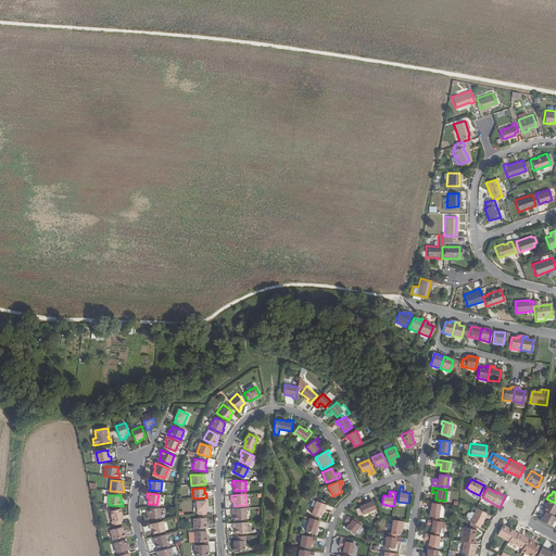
[(376,508),(371,498),(368,500),(368,502),(366,503),(361,505),(361,507),(364,513),(364,514),(376,508)]
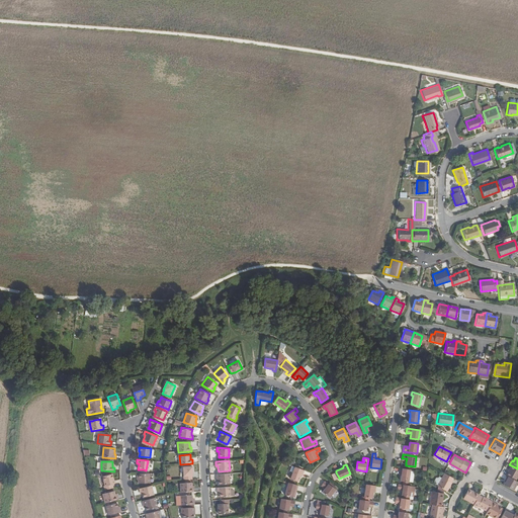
[(517,471),(517,468),(509,464),(504,475),(505,476),(513,481),(517,471)]
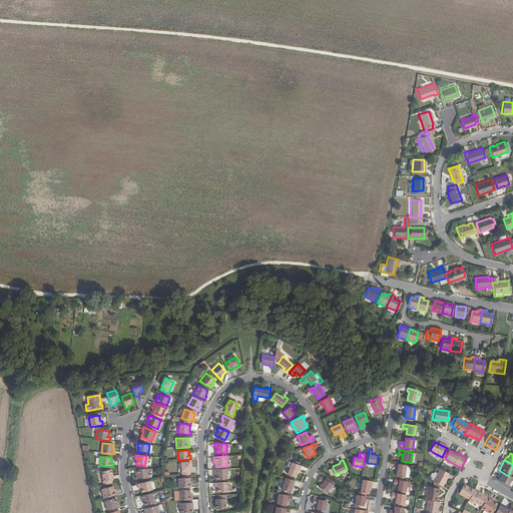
[(288,473),(296,476),(298,471),(299,468),(300,469),(302,465),(289,461),(287,466),(290,467),(288,473)]
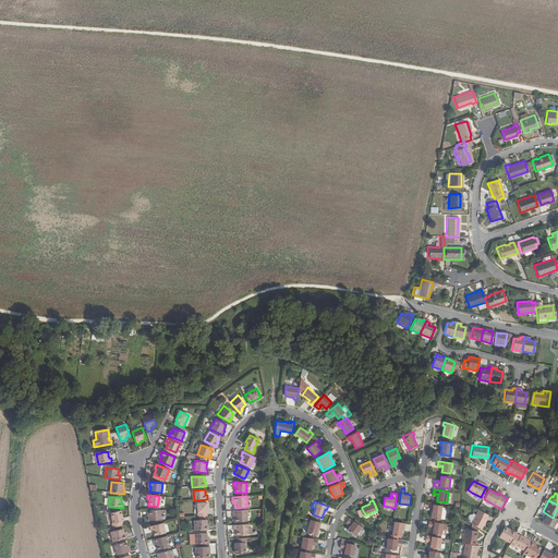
[(197,504),(198,517),(207,517),(207,512),(208,512),(207,502),(197,504)]
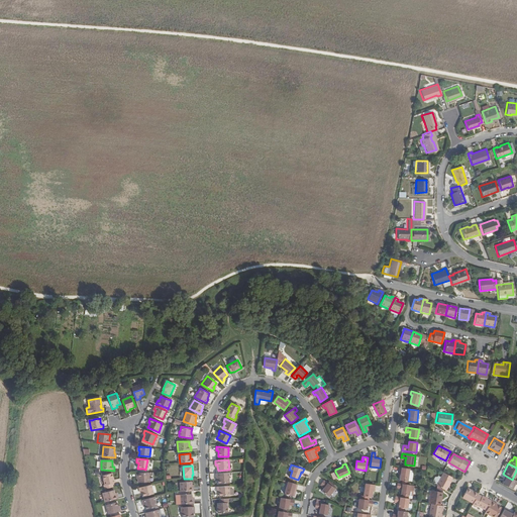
[(400,480),(408,481),(410,469),(400,467),(399,471),(401,471),(401,474),(400,480)]
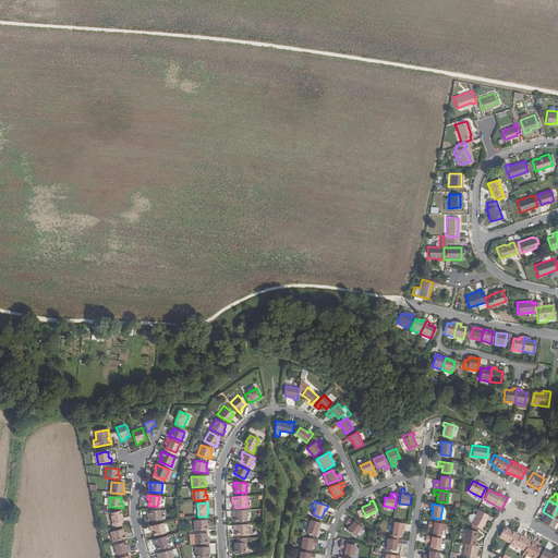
[(161,510),(147,511),(148,516),(149,516),(149,517),(149,521),(162,520),(161,510)]
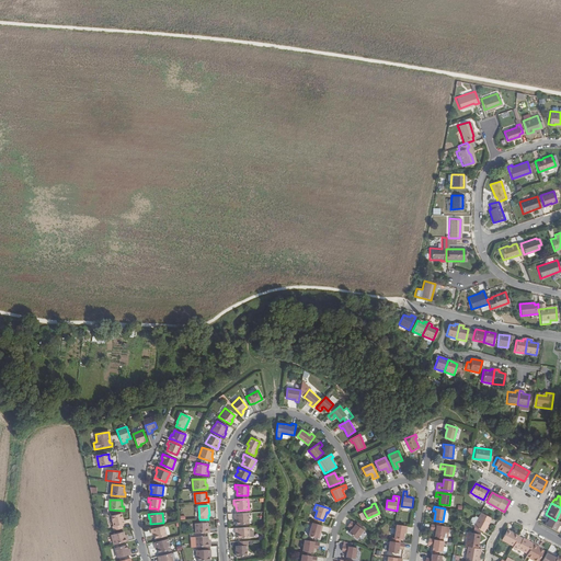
[(249,513),(235,514),(235,518),(237,518),(237,521),(237,525),(249,524),(249,513)]
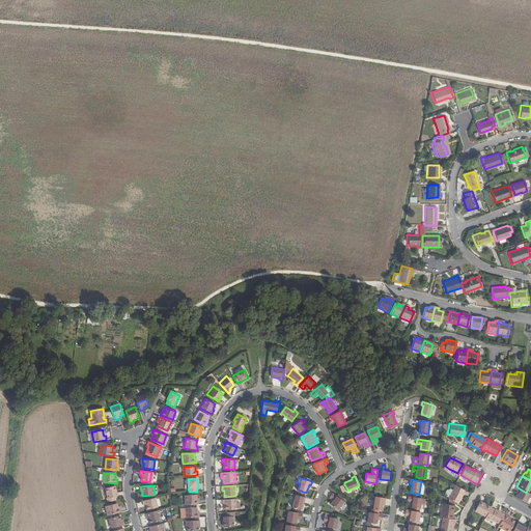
[(464,491),(455,485),(448,499),(458,504),(463,495),(462,495),(464,491)]
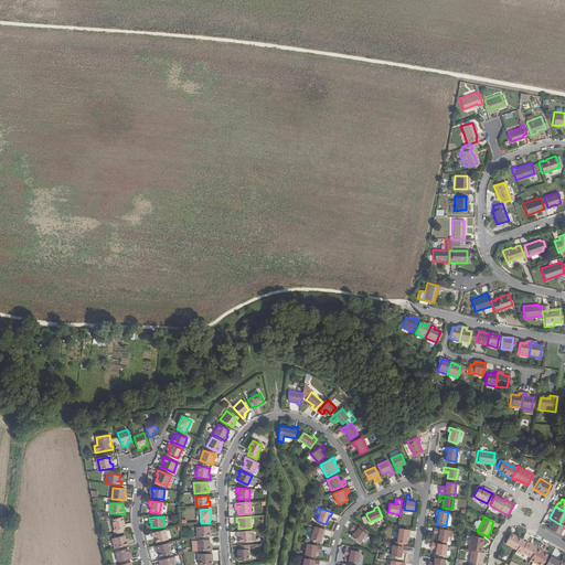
[(125,525),(123,518),(113,520),(115,530),(114,531),(115,534),(125,532),(124,529),(123,525),(125,525)]
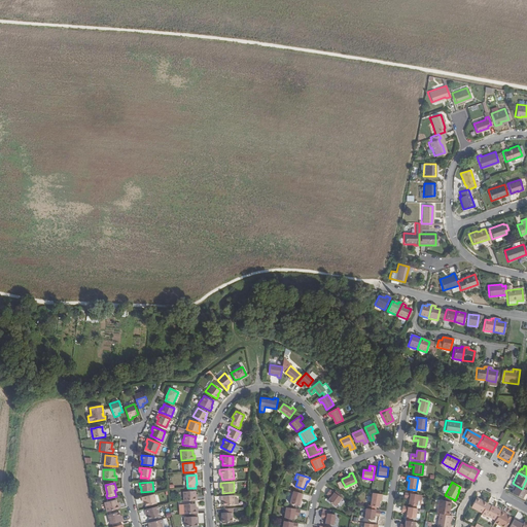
[(513,488),(512,490),(510,492),(520,498),(524,490),(522,489),(514,484),(512,488),(513,488)]
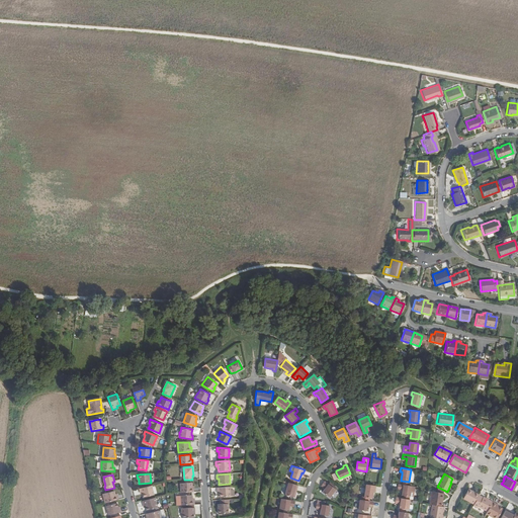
[(336,489),(325,481),(323,484),(326,487),(325,489),(322,492),(330,497),(336,489)]
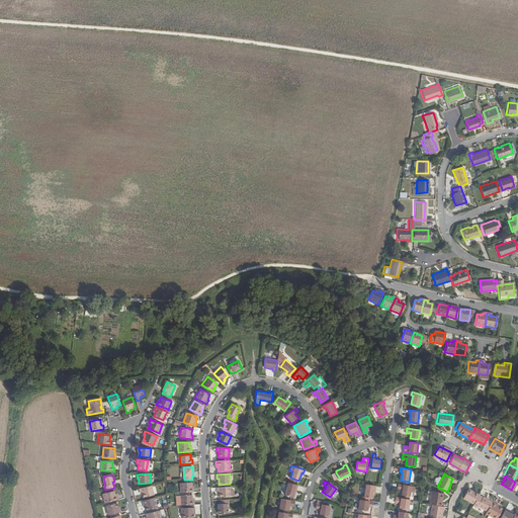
[(181,493),(194,492),(193,488),(192,488),(192,486),(192,483),(181,484),(181,493)]
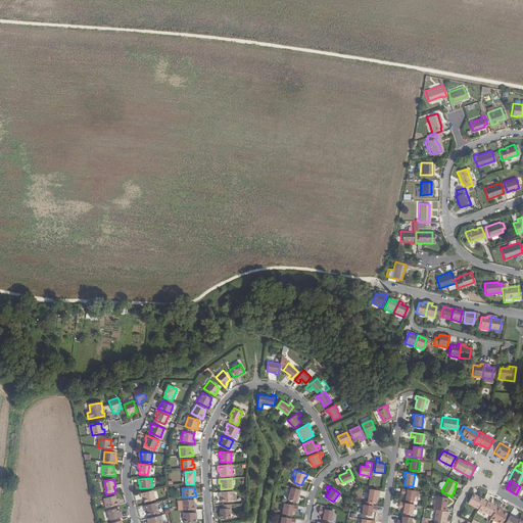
[(288,498),(297,502),(299,495),(297,495),(298,492),(300,492),(300,489),(291,487),(288,498)]
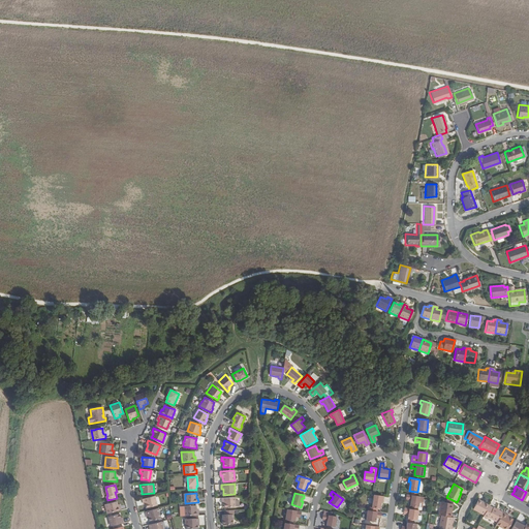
[(372,507),(380,508),(381,502),(382,499),(384,499),(384,496),(375,494),(374,494),(372,507)]
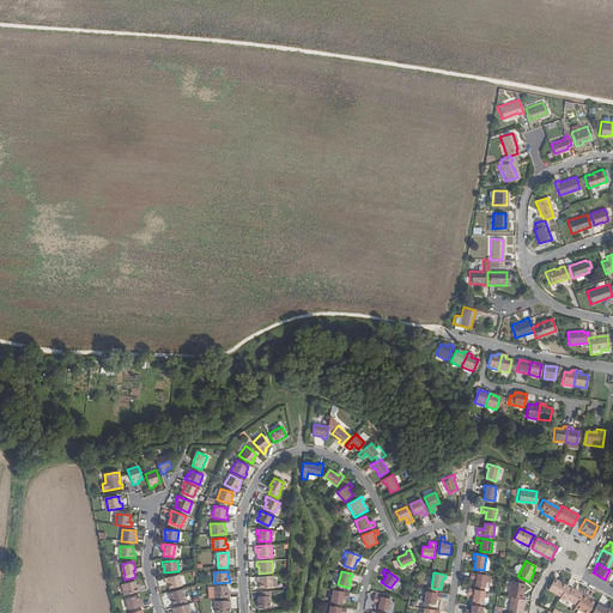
[(484,590),(485,586),(489,587),(491,575),(471,572),(471,578),(474,578),(474,577),(477,577),(477,580),(475,584),(477,584),(475,589),(484,590)]
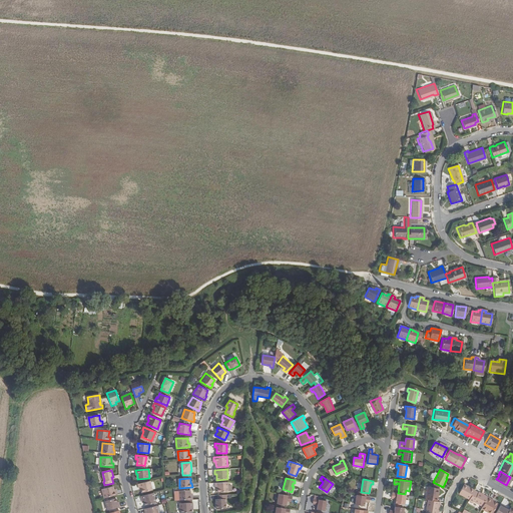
[(150,481),(138,484),(139,488),(141,487),(141,489),(142,493),(152,490),(150,481)]
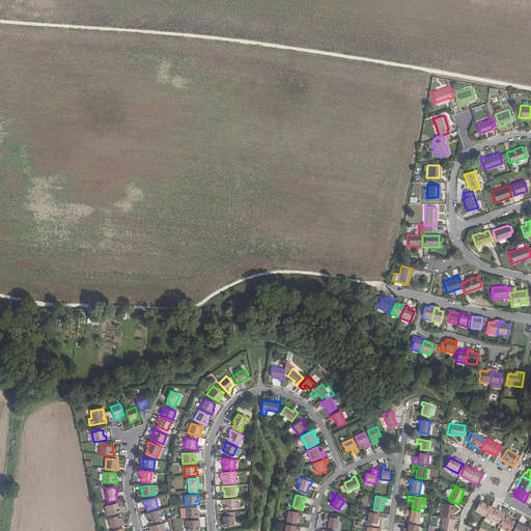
[(235,499),(221,500),(221,504),(223,504),(223,505),(223,509),(236,508),(240,508),(240,502),(235,502),(235,499)]
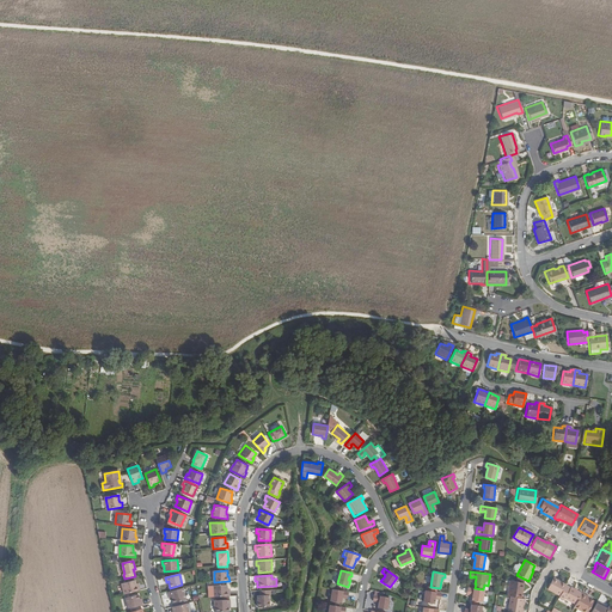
[(554,579),(548,591),(560,597),(565,587),(567,586),(554,579)]
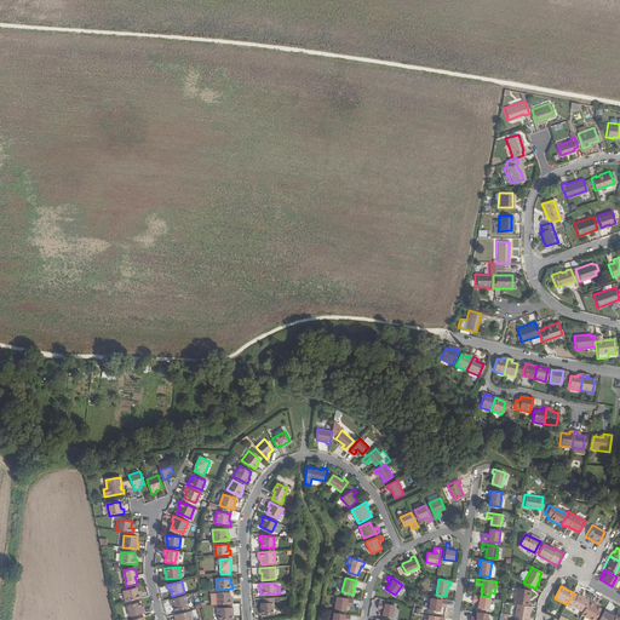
[(137,587),(122,591),(125,602),(142,598),(141,591),(138,591),(137,587)]
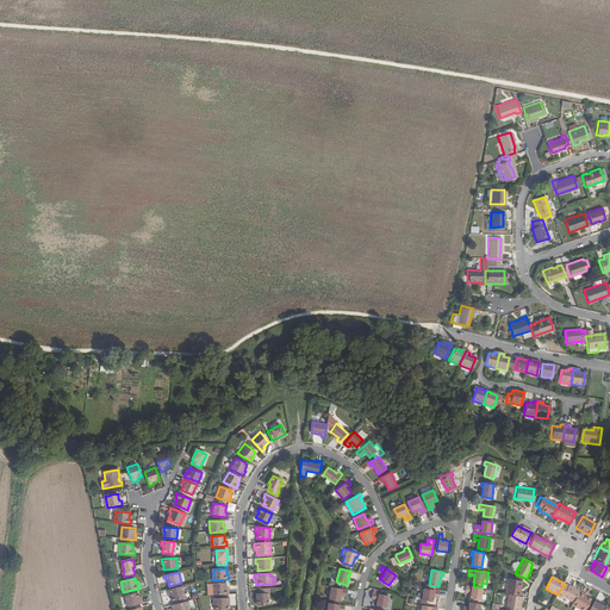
[(521,582),(508,579),(505,595),(508,595),(518,596),(521,582)]
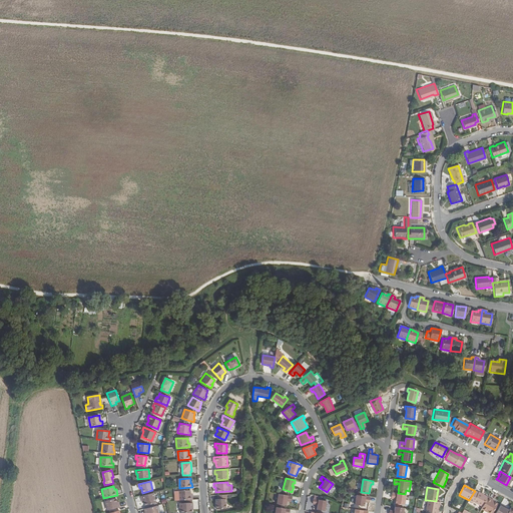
[(179,491),(179,500),(192,499),(192,495),(190,496),(190,494),(190,490),(179,491)]
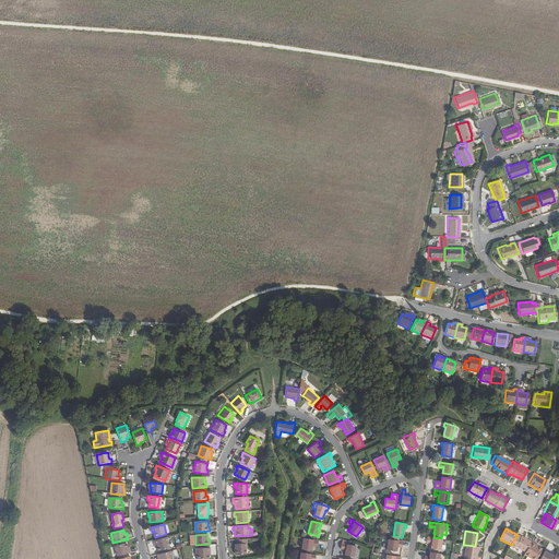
[(427,540),(432,542),(431,544),(431,548),(440,549),(441,538),(433,537),(427,536),(427,540)]
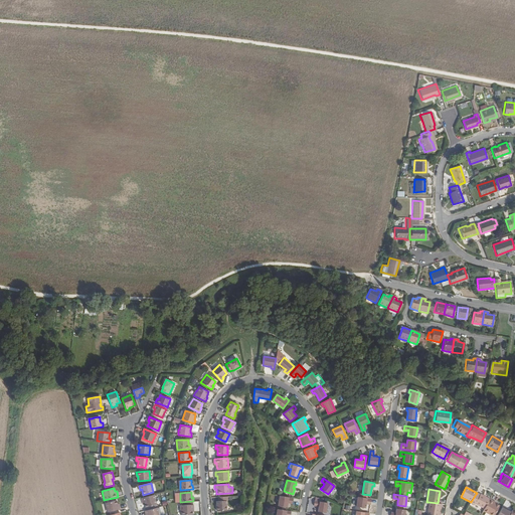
[(480,496),(476,494),(471,502),(471,504),(474,506),(475,505),(484,509),(490,500),(481,495),(480,496)]
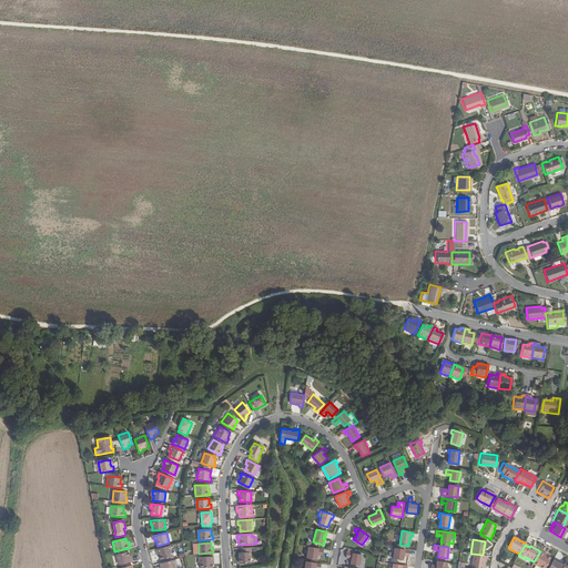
[(160,555),(161,559),(161,560),(173,557),(173,556),(171,546),(155,549),(158,556),(160,555)]
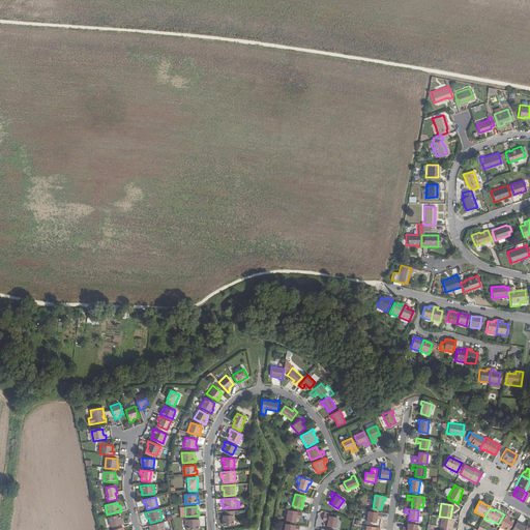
[(286,520),(296,522),(296,518),(297,516),(301,516),(302,512),(288,509),(286,520)]
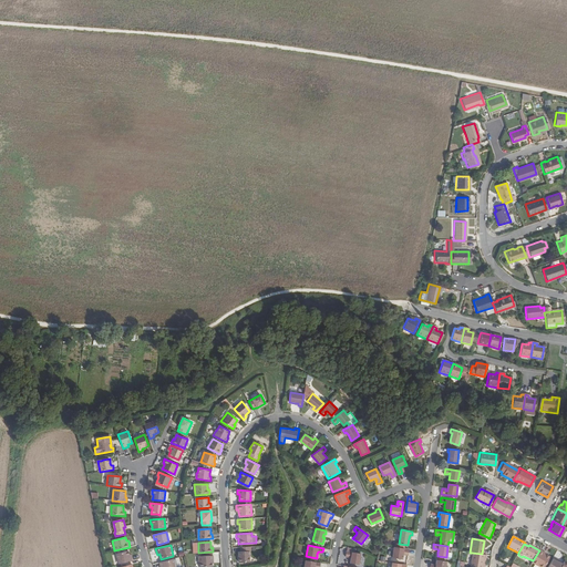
[(251,552),(250,547),(240,547),(241,552),(241,555),(239,555),(239,563),(250,562),(249,552),(251,552)]
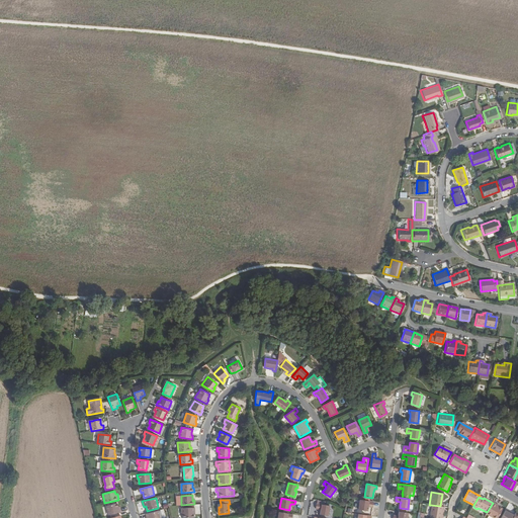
[(319,507),(321,508),(321,509),(320,514),(328,515),(330,506),(325,505),(326,501),(318,500),(317,503),(316,503),(316,508),(319,509),(319,507)]
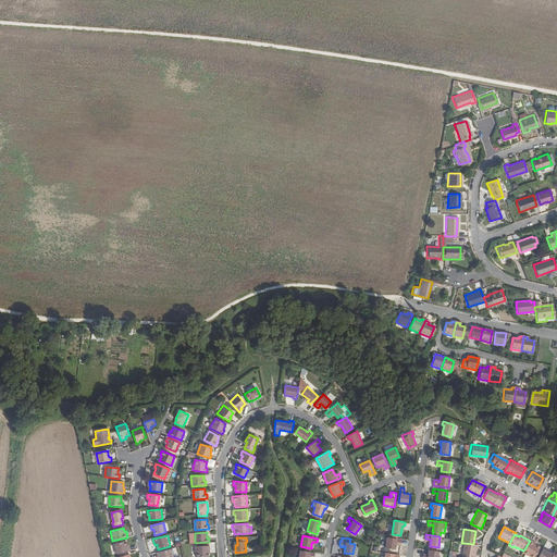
[(385,547),(396,549),(396,545),(397,542),(401,543),(401,540),(387,537),(385,547)]
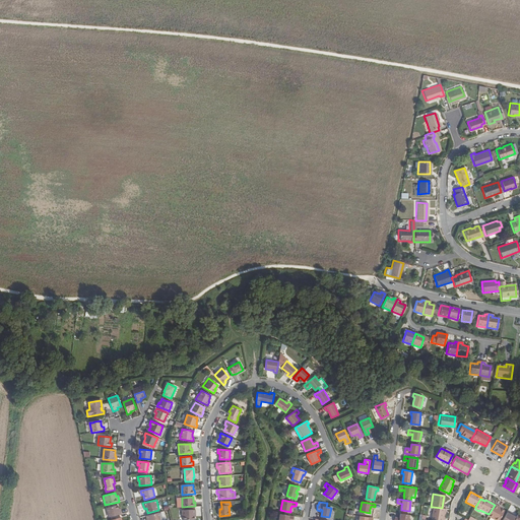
[(118,505),(106,508),(109,517),(122,514),(121,508),(119,509),(118,505)]
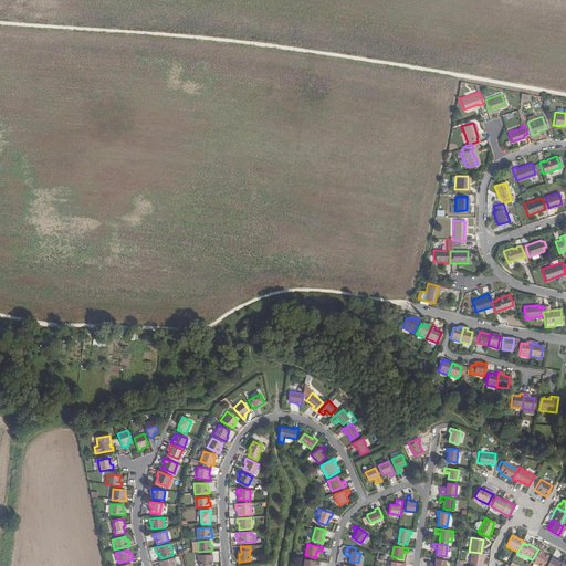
[(538,549),(532,559),(531,563),(536,565),(543,565),(548,557),(544,555),(542,553),(543,552),(538,549)]
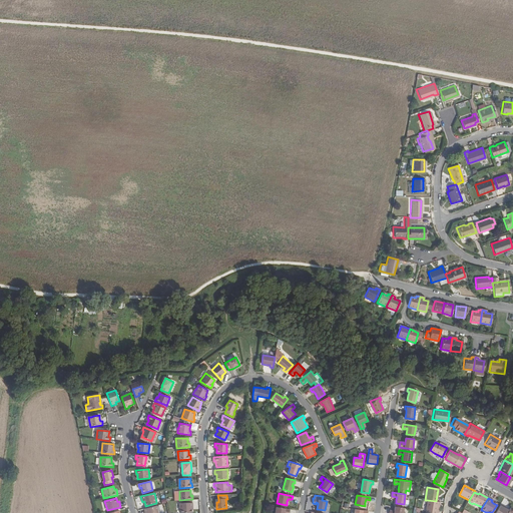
[(436,501),(427,500),(425,512),(436,512),(438,502),(436,501)]
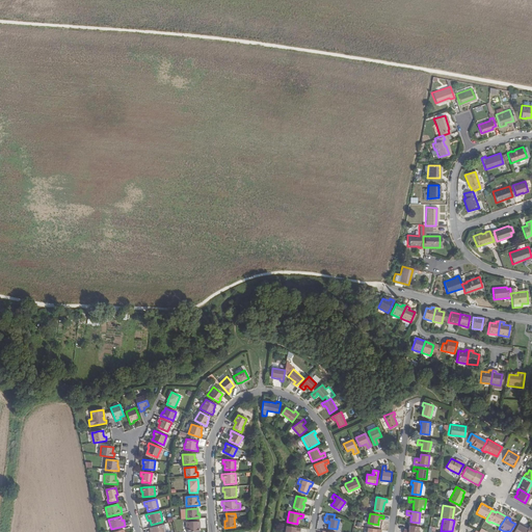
[(201,521),(187,522),(187,528),(188,527),(188,531),(192,531),(200,531),(200,529),(200,526),(201,525),(201,521)]
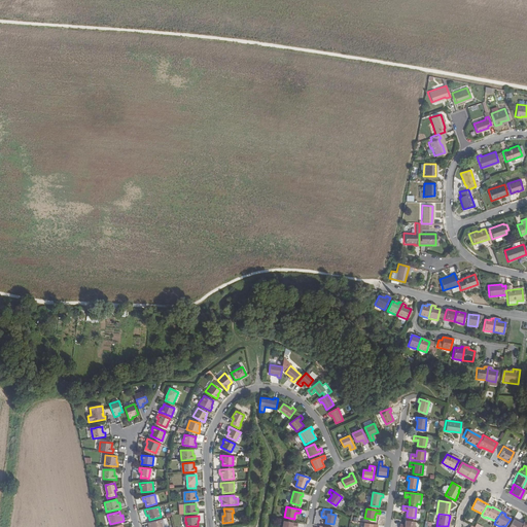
All buildings are outlined.
